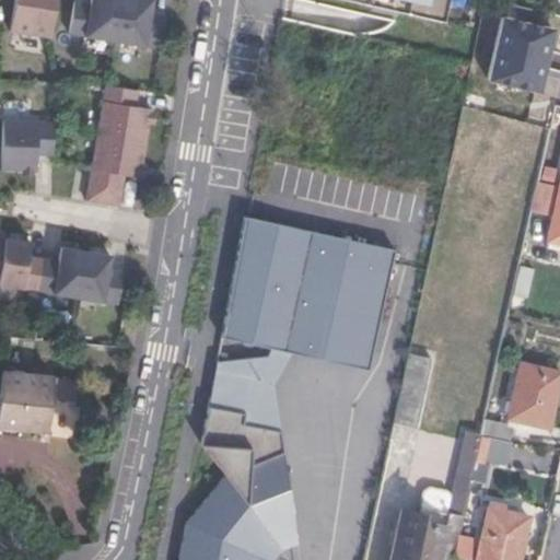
[(50,36),(55,0),(13,0),(9,30),(50,36)]
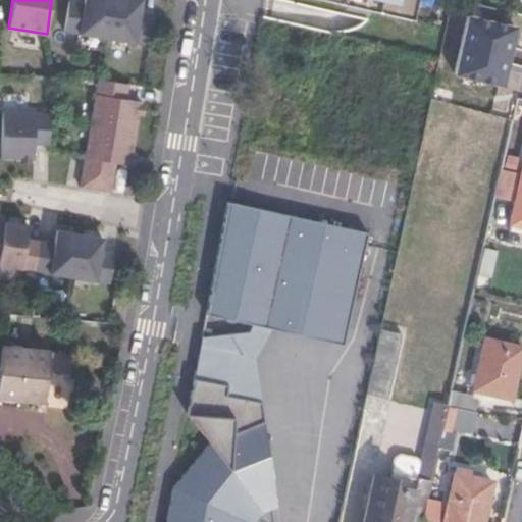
[(106,37),(111,0),(87,0),(87,3),(71,1),(67,31),(106,37)]
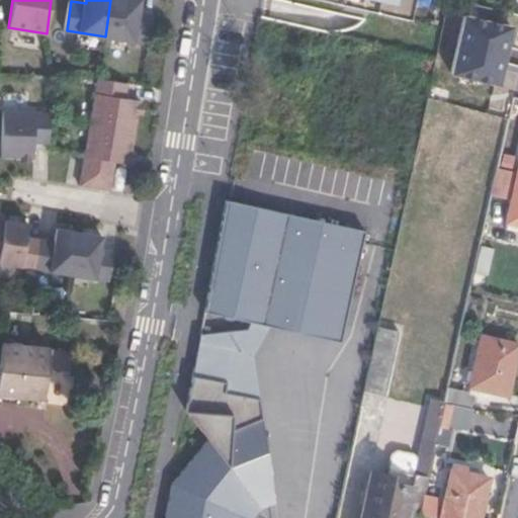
[(137,0),(110,0),(105,36),(145,44),(150,13),(135,11),(137,0)]
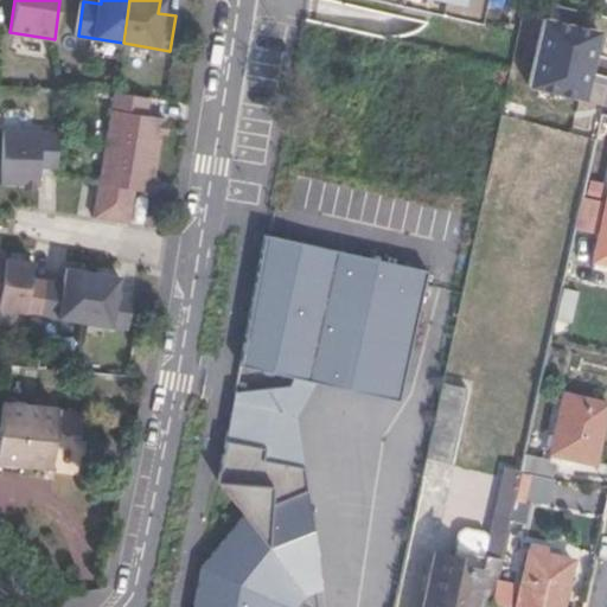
[(485,0),(364,0),(480,26),(485,0)]
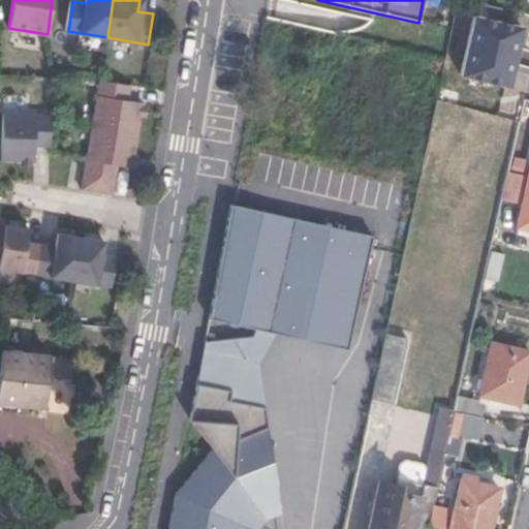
[(512,85),(522,25),(468,14),(455,72),(512,85)]
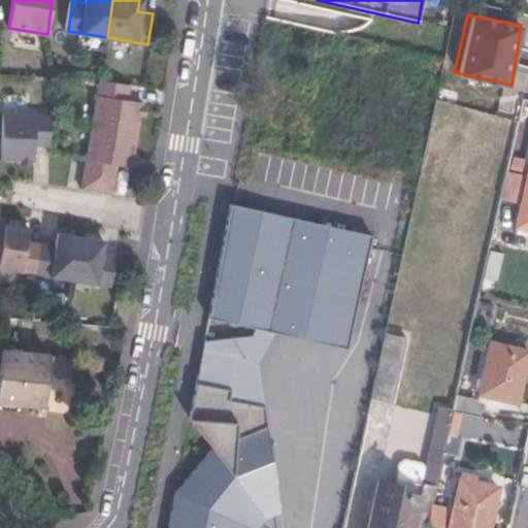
[(128,101),(131,85),(100,79),(98,83),(91,128),(138,135),(143,104),(128,101)]
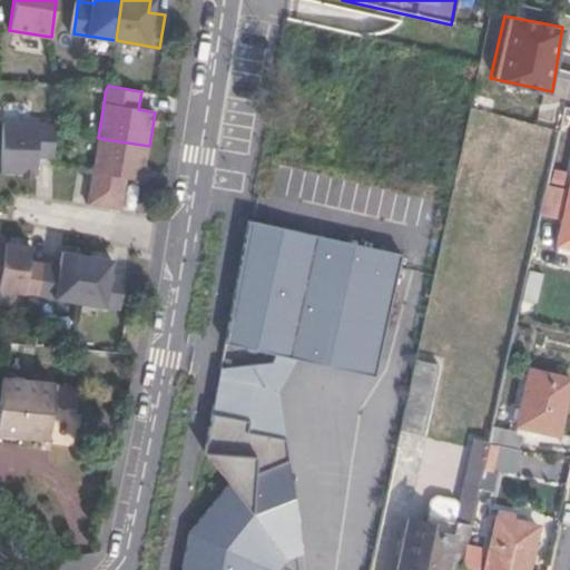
[(497,96),(474,89),(470,110),(492,116),(497,96)]
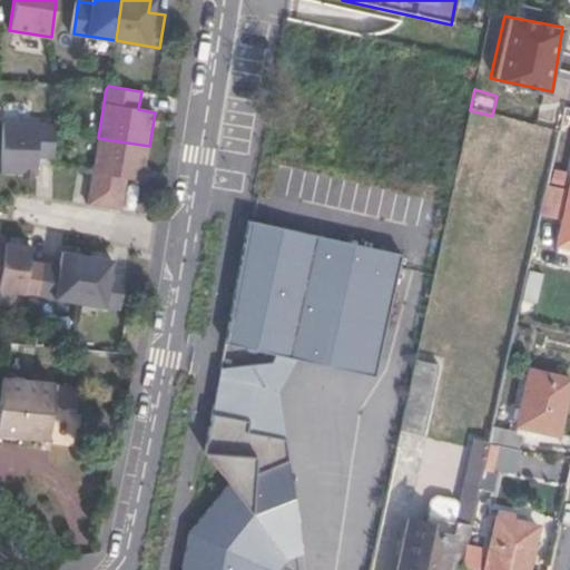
[(55,157),(56,130),(56,125),(3,123),(1,172),(37,174),(38,157),(55,157)]
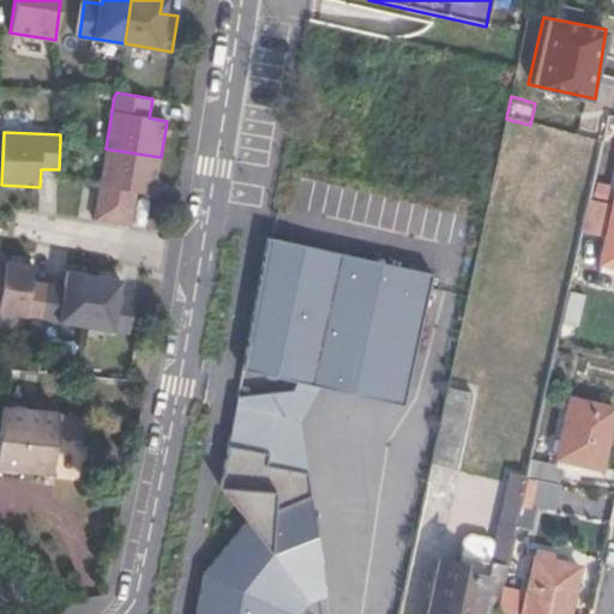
[(155,194),(161,157),(106,149),(101,186),(119,188),(113,223),(131,226),(137,192),(155,194)]
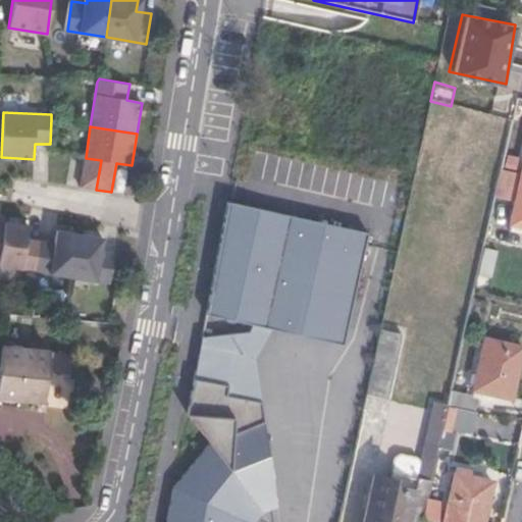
[(81,187),(96,190),(101,160),(86,158),(81,187)]
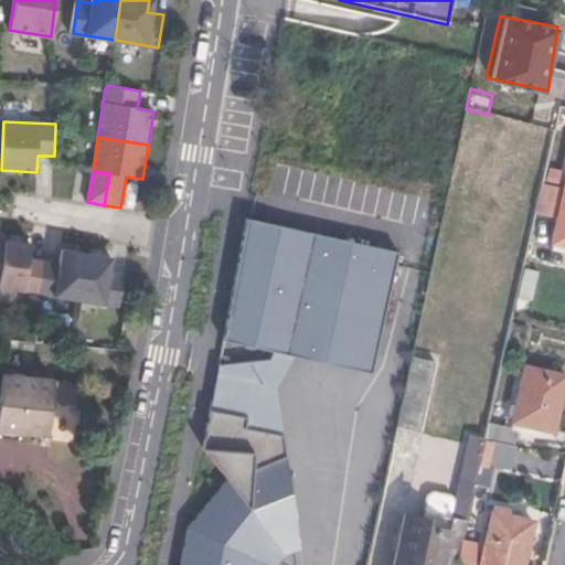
[(564,245),(564,189),(563,189),(551,242),(564,245)]
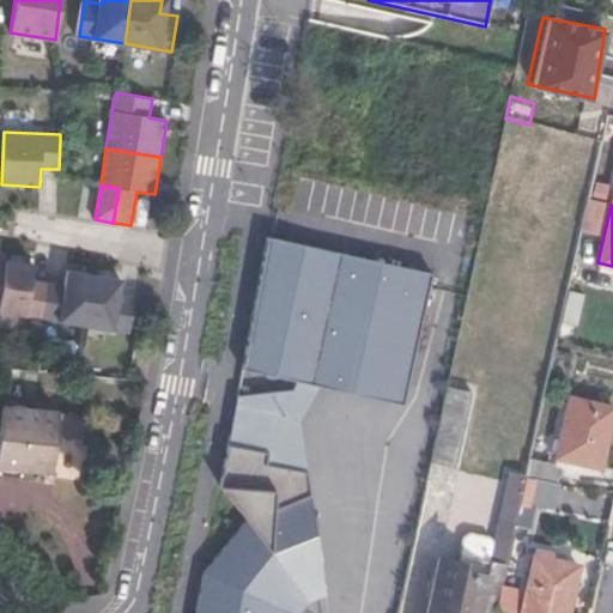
[(286,238),(268,235),(244,366),(289,375),(290,366),(398,390),(418,296),(428,297),(434,271),(286,238)]
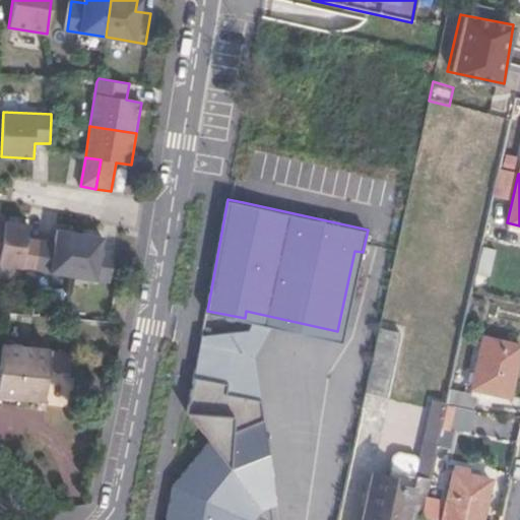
[(0,251),(0,262),(37,269),(42,240),(27,237),(29,223),(5,219),(0,251)]
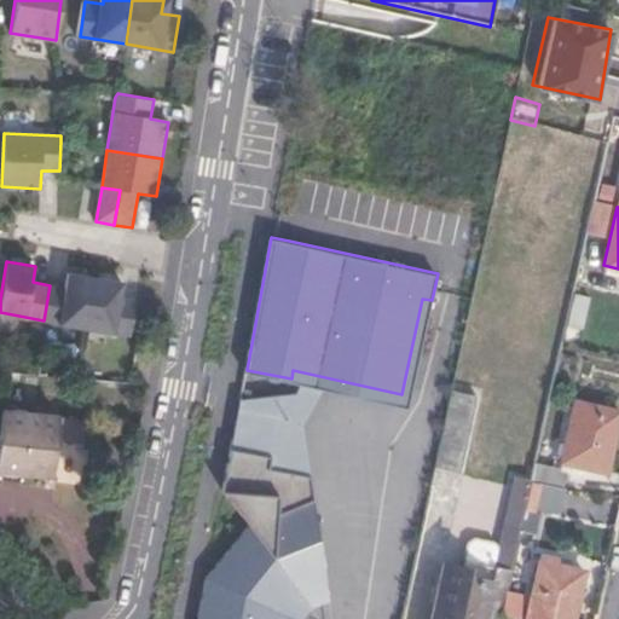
[(44,320),(87,329),(94,278),(69,273),(67,289),(50,285),(44,320)]
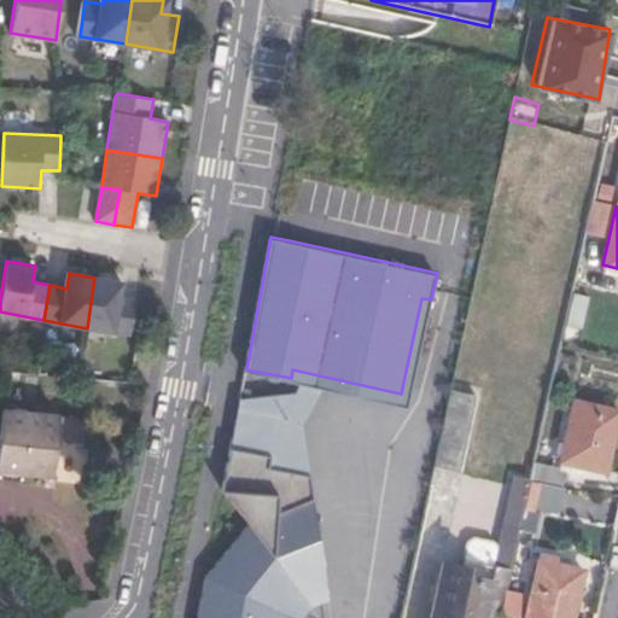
[(94,278),(87,328),(132,337),(138,302),(121,297),(124,283),(94,278)]
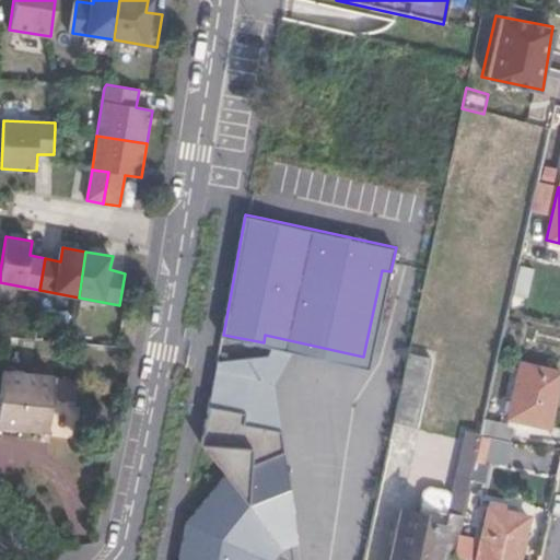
[(273,350),(218,360),(210,404),(246,411),(244,422),(281,429),(281,383),(300,342),(276,337),(273,350)]
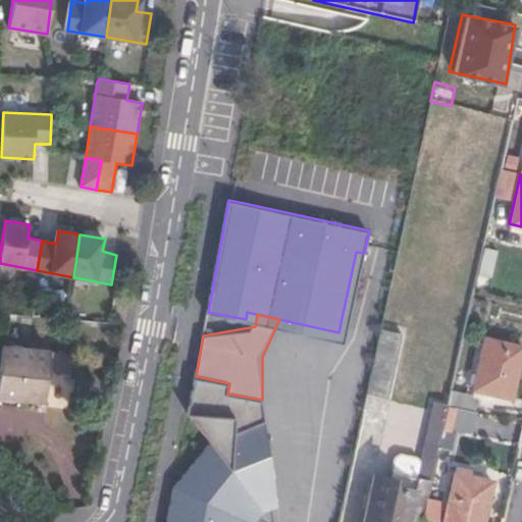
[(401,332),(380,328),(365,393),(386,398),(401,332)]
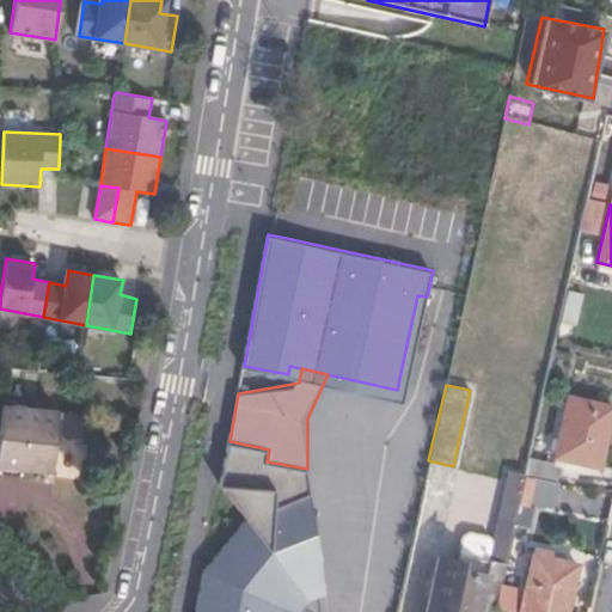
[(554,454),(597,465),(611,407),(568,396),(554,454)]
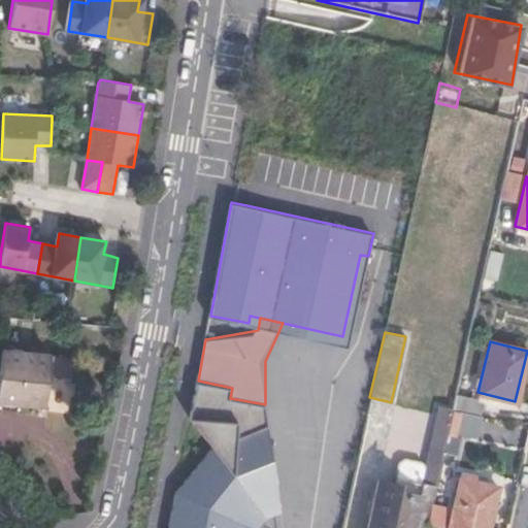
[(42,407),(47,355),(0,350),(0,409),(5,410),(6,404),(42,407)]
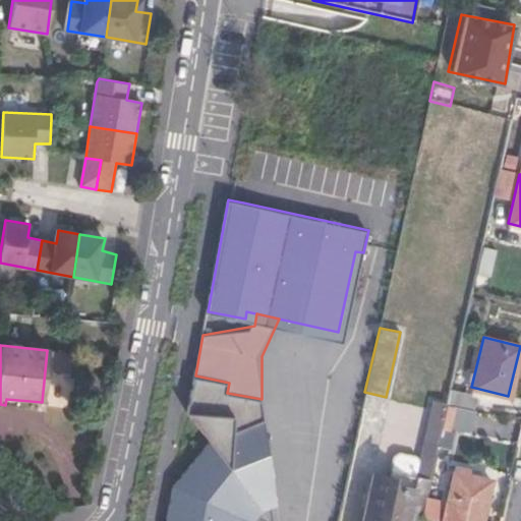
[(229,383),(195,375),(188,411),(211,441),(175,484),(167,520),(242,520),(248,513),(257,505),(264,502),(262,399),(227,393),(229,383)]
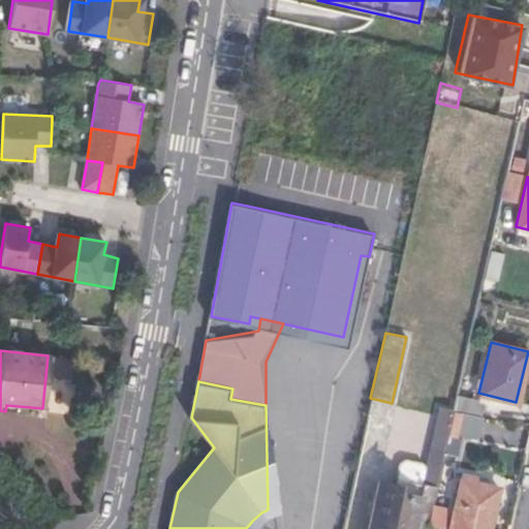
[(457,395),(454,407),(481,414),(484,400),(457,395)]
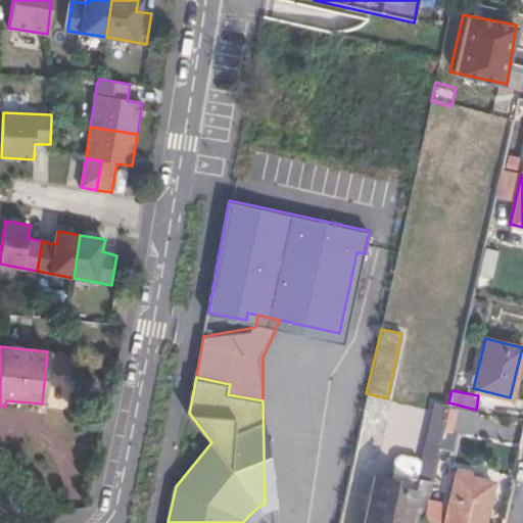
[(375,475),(364,522),(421,522),(447,405),(432,402),(420,460),(413,491),(395,483),(388,477),(375,475)]
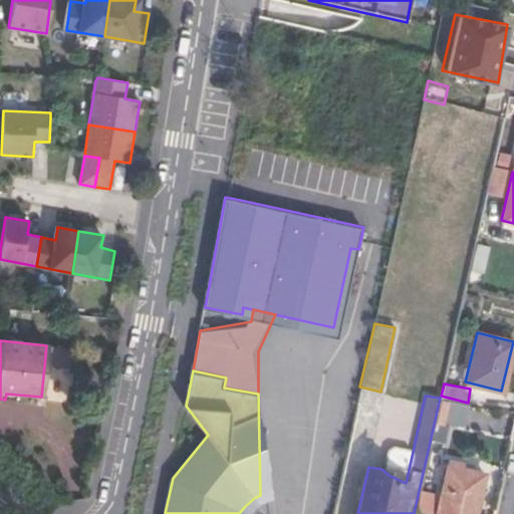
[(386,450),(381,469),(389,475),(406,483),(413,452),(411,449),(394,446),(386,450)]
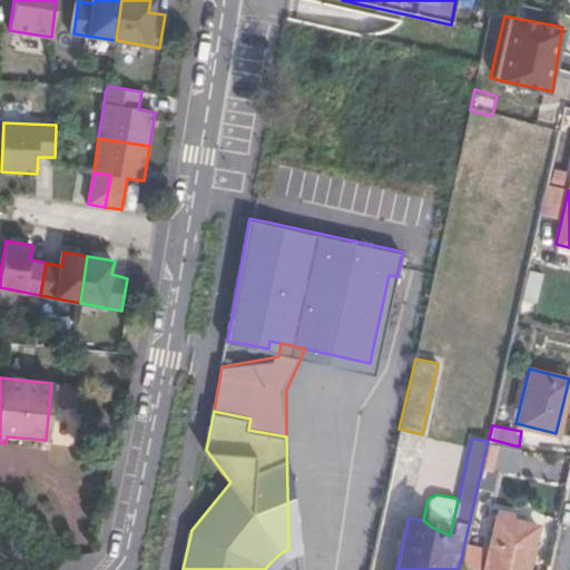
[(495,519),(484,569),(527,569),(538,527),(495,519)]
